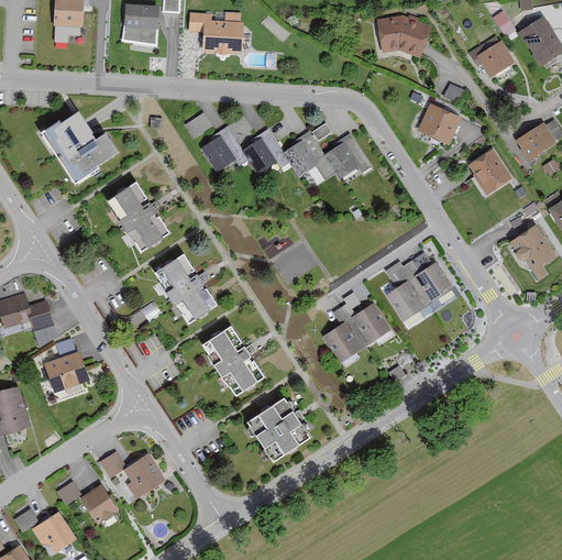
[(81,25),(83,0),(54,0),(54,23),(81,25)]
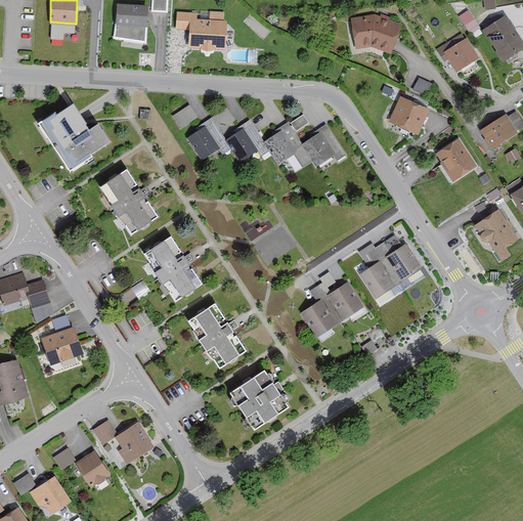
[(167,10),(167,0),(151,0),(151,10),(167,10)]
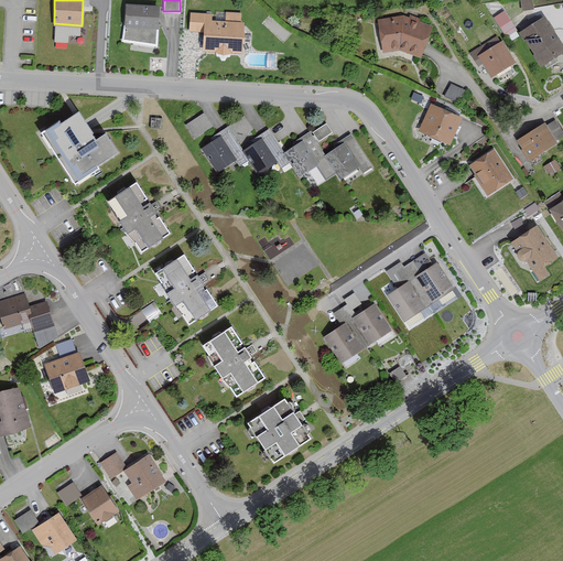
[(521,0),(522,9),(533,7),(532,0),(521,0)]
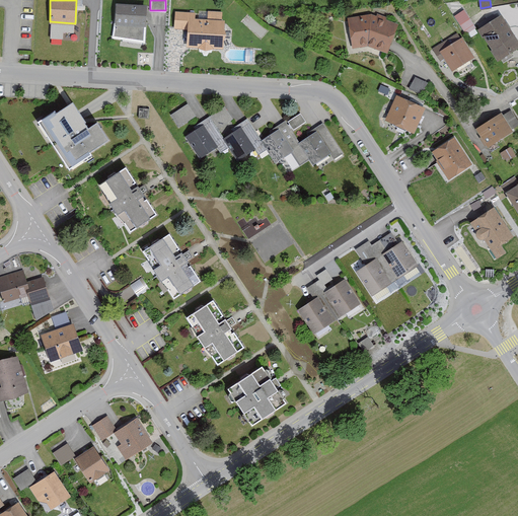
[(240,4),(235,1),(231,6),(235,10),(240,4)]
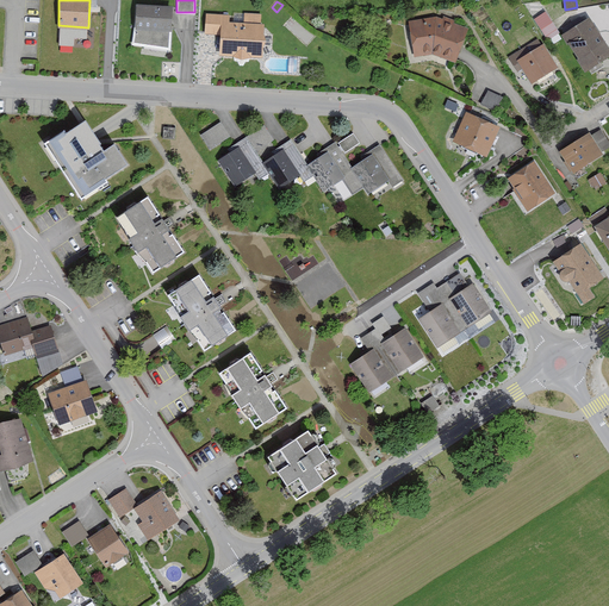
[(135,4),(134,43),(168,48),(171,5),(135,4)]
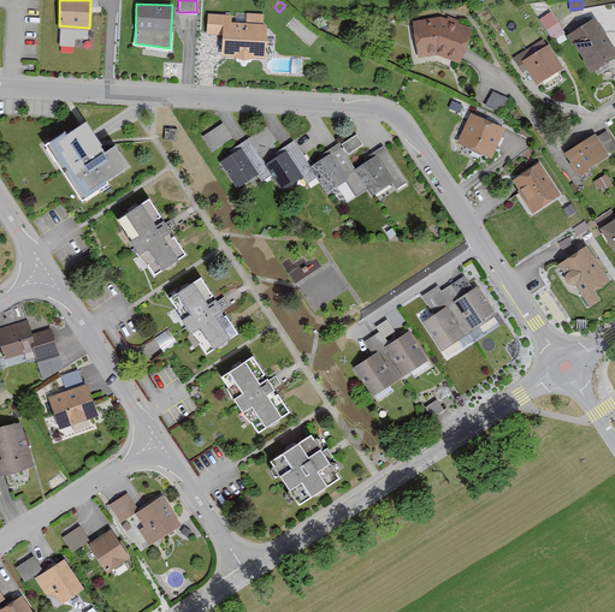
[(563,31),(550,11),(539,18),(554,39),(563,31)]
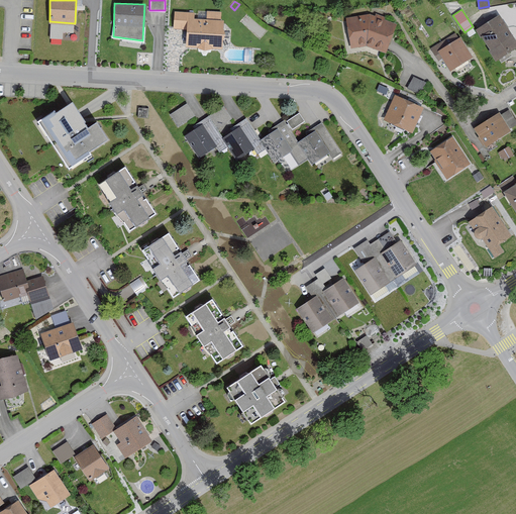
[(221,20),(221,11),(207,10),(206,19),(194,18),(194,12),(175,11),(174,28),(187,29),(186,46),(222,48),(223,20),(221,20)]
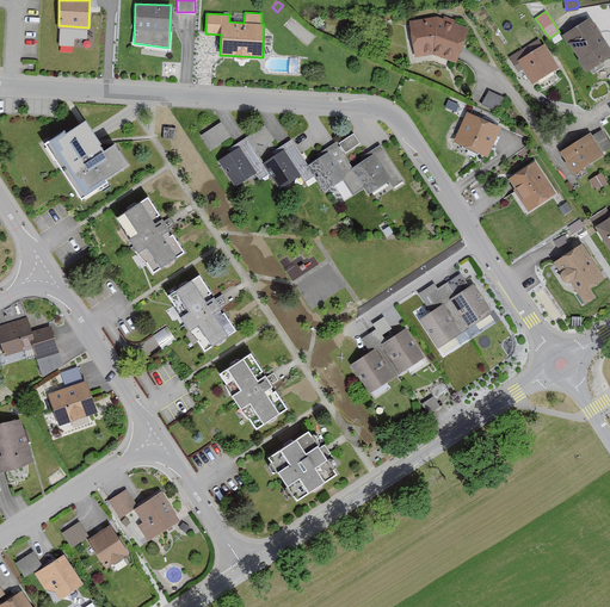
[(414,56),(433,53),(457,62),(469,28),(437,16),(410,20),(414,56)]
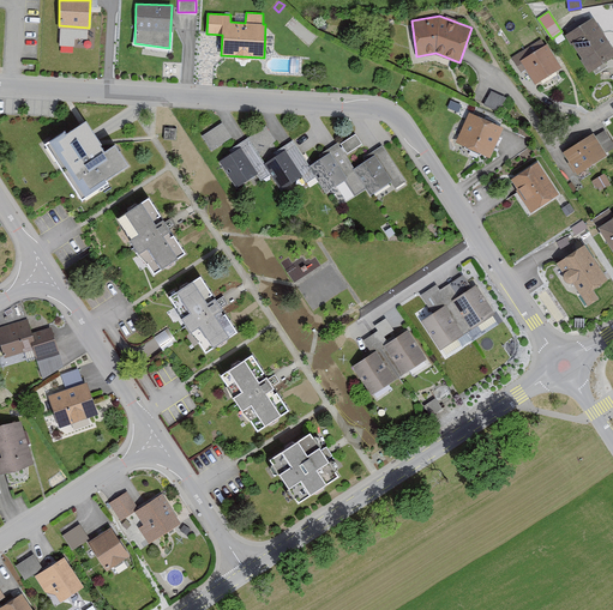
[(612,49),(594,18),(566,35),(589,71),(612,55),(612,49)]
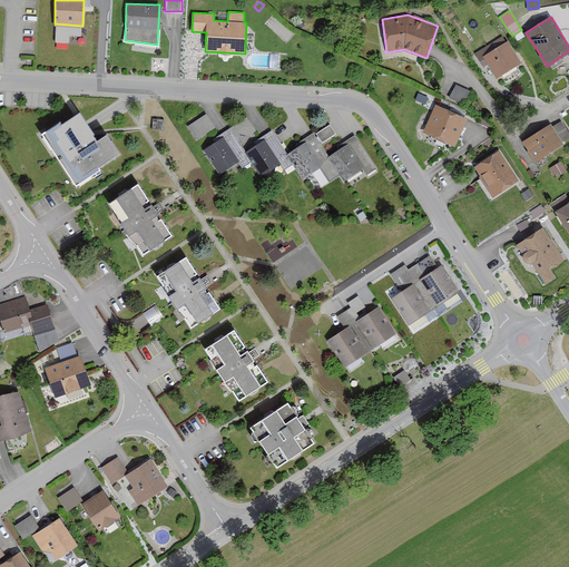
[(520,62),(507,41),(484,56),(498,77),(520,62)]
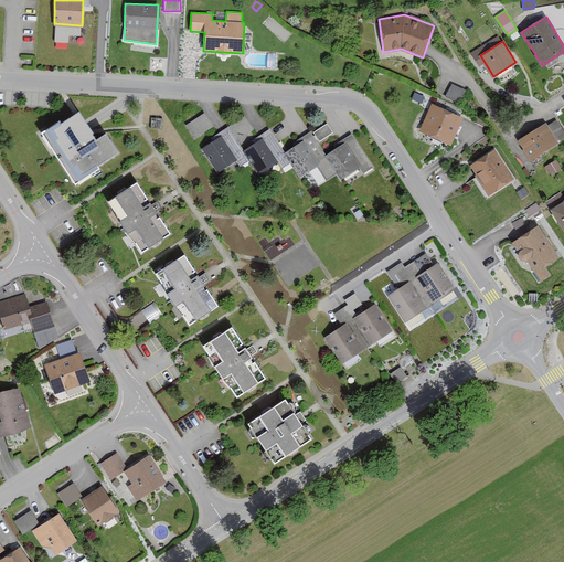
[(463,89),(451,84),(446,95),(457,101),(463,89)]
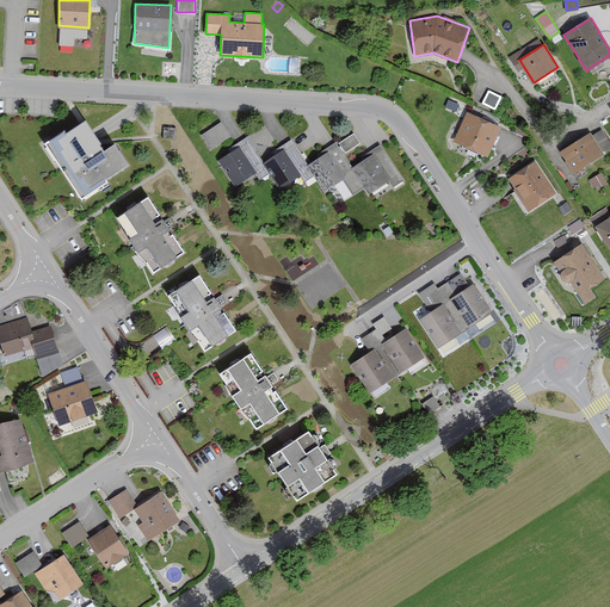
[(500,127),(467,111),(454,141),(487,156),(500,127)]
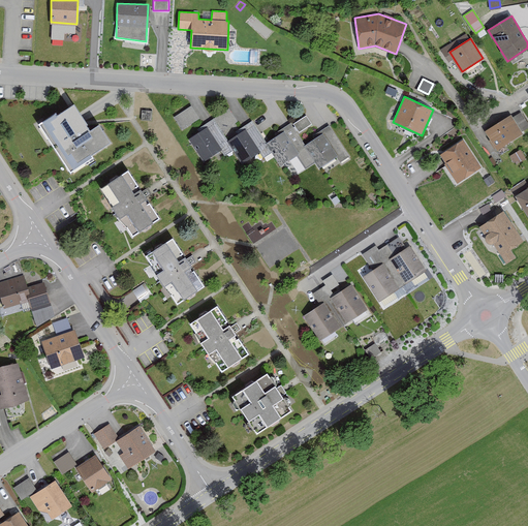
[(89,129),(73,104),(39,125),(68,171),(112,144),(99,123),(89,129)]
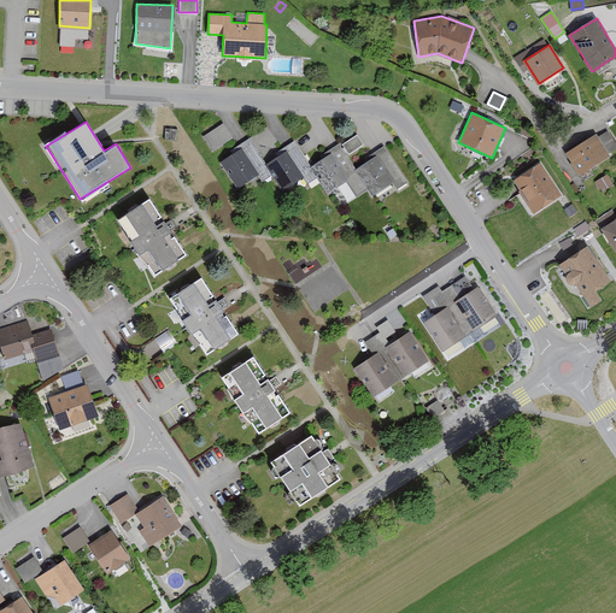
[(233,136),(223,123),(205,135),(213,148),(233,136)]
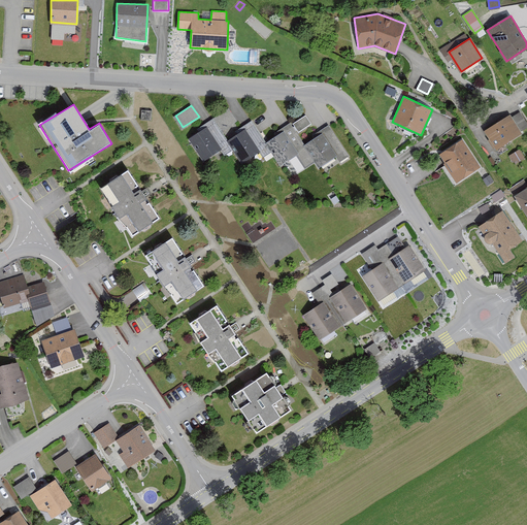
[(237,119),(229,107),(216,117),(225,128),(237,119)]
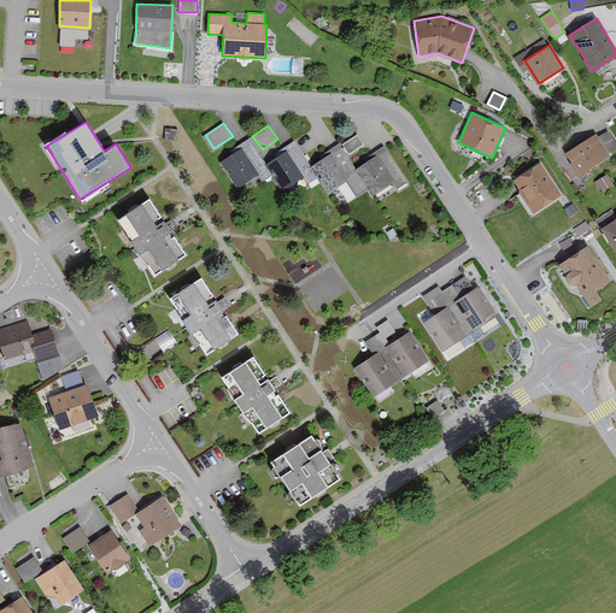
[(179,137),(179,127),(166,127),(166,137),(179,137)]
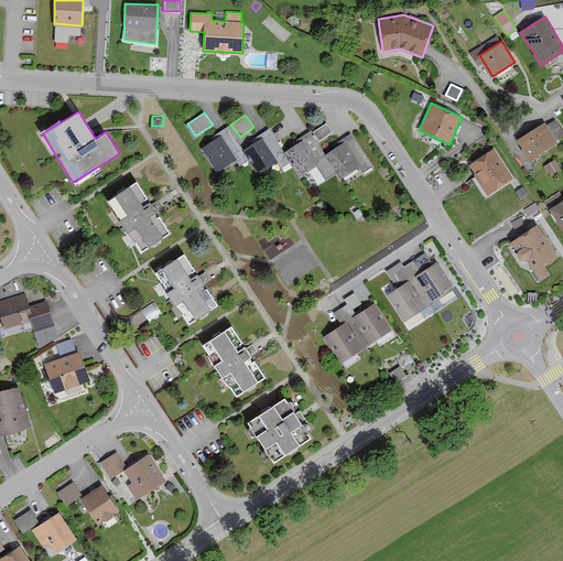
[(547,126),(544,122),(517,139),(529,159),(558,142),(555,139),(562,135),(562,131),(555,120),(547,126)]
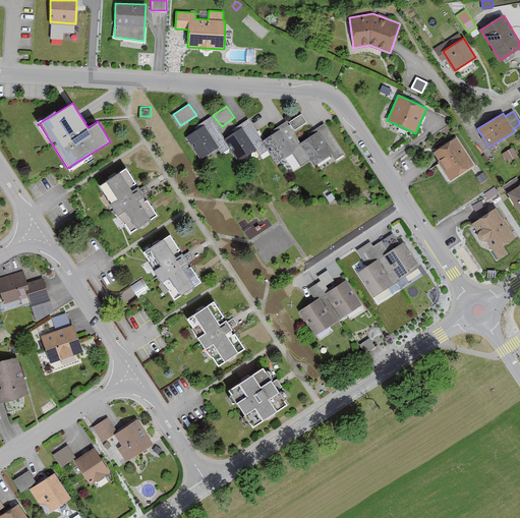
[(290,121),(296,130),(307,122),(301,114),(290,121)]
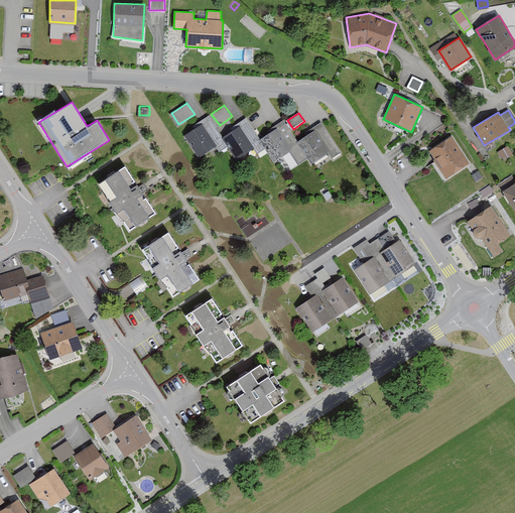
[(197,124),(198,126),(184,135),(195,150),(199,157),(215,146),(218,152),(228,145),(222,137),(208,116),(197,124)]
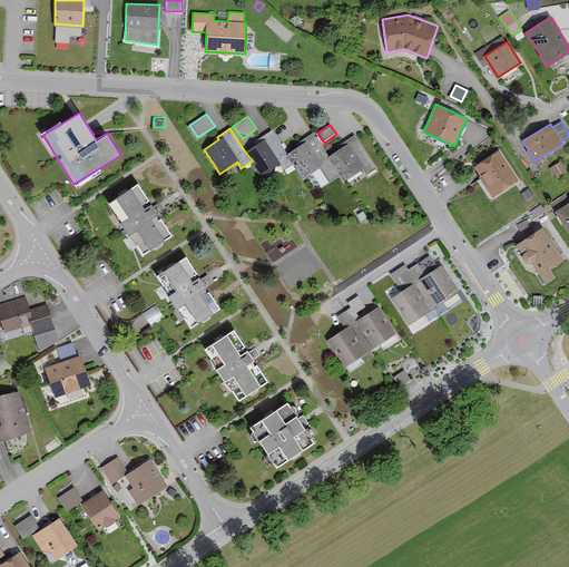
[(258,139),(261,142),(245,152),(252,160),(262,176),(278,165),(283,170),(294,163),(287,154),(272,130),(258,139)]
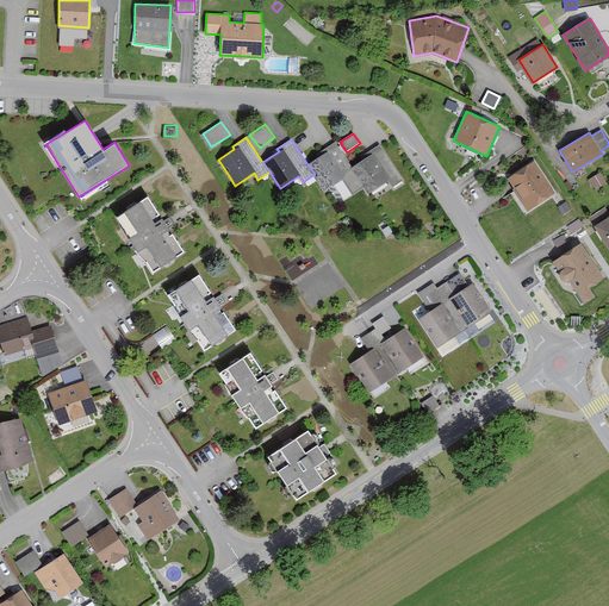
[(322,151),(323,154),(308,164),(315,174),(325,191),(343,179),(353,193),(365,185),(352,167),(335,142),(322,151)]
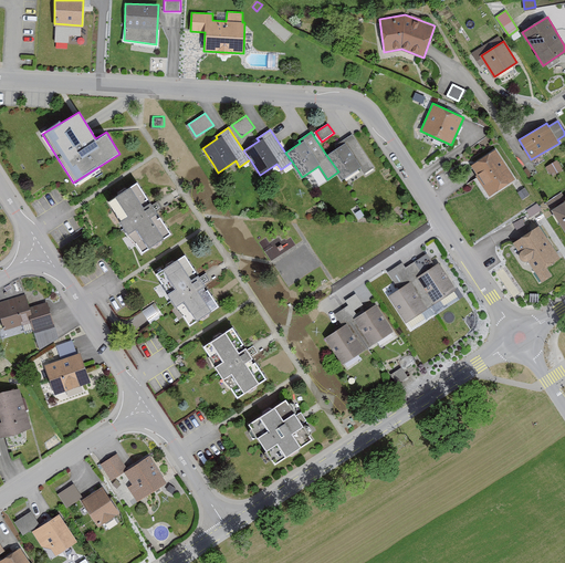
[(339,142),(342,145),(326,155),(338,171),(343,179),(359,167),(364,174),(375,166),(353,134),(339,142)]
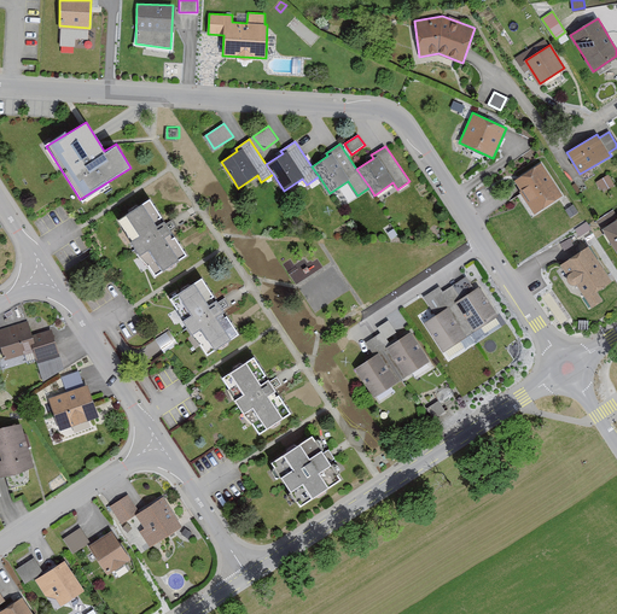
[(562,196),(540,163),(513,181),(535,214),(562,196)]
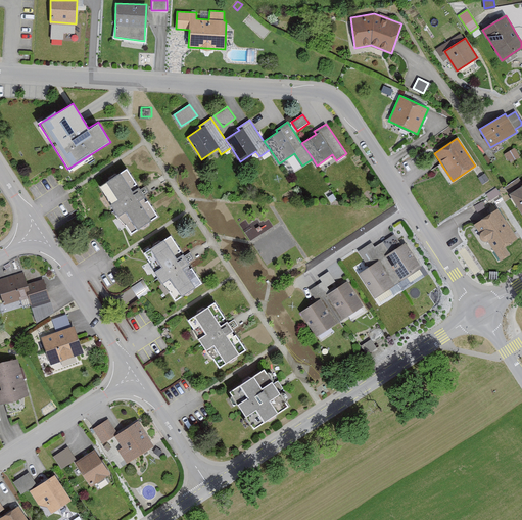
[(520,156),(514,148),(505,154),(511,162),(520,156)]
